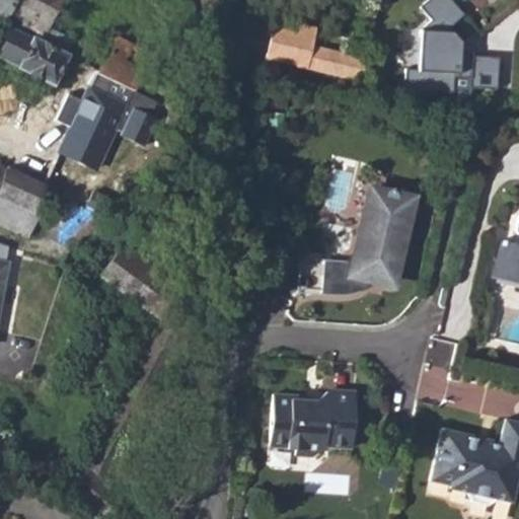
[(0,0),(0,23),(6,26),(0,40),(0,58),(51,83),(66,53),(39,41),(46,26),(59,0),(0,0)]
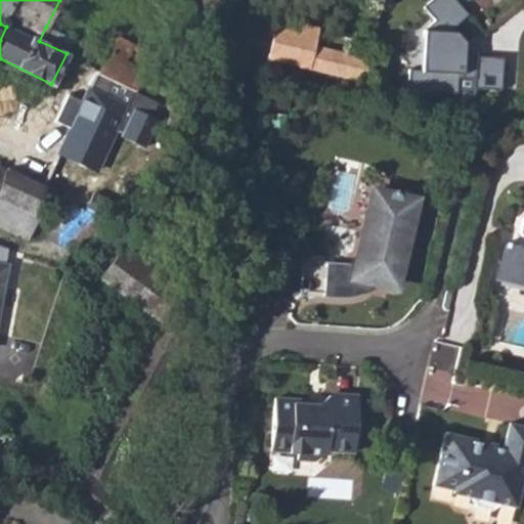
[(467,13),(453,0),(428,0),(422,6),(433,19),(422,29),(420,69),(406,68),(405,89),(455,93),(456,77),(472,78),(472,87),(499,89),(501,56),(475,54),(475,51),(463,50),(463,41),(454,31),(454,24),(467,13)]
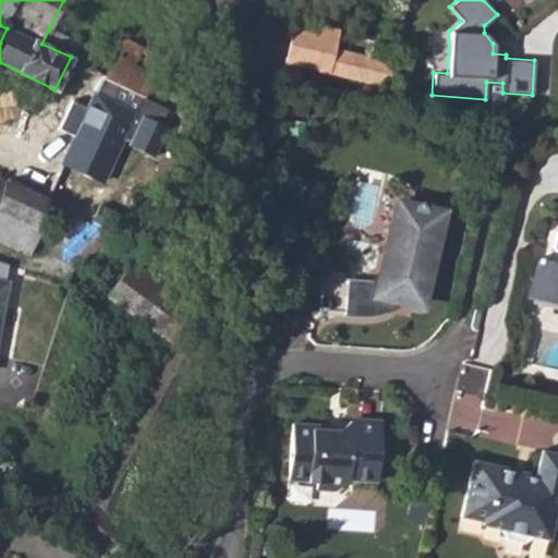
[(284,67),(385,88),(391,60),(334,50),(338,31),(294,22),(284,67)]
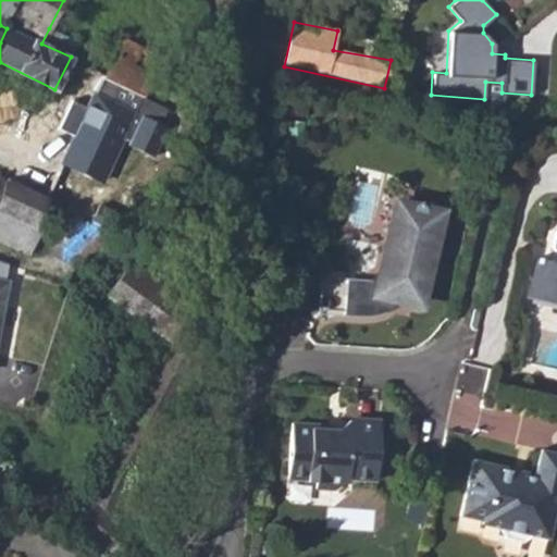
[(41,44),(71,57),(78,42),(49,28),(41,44)]
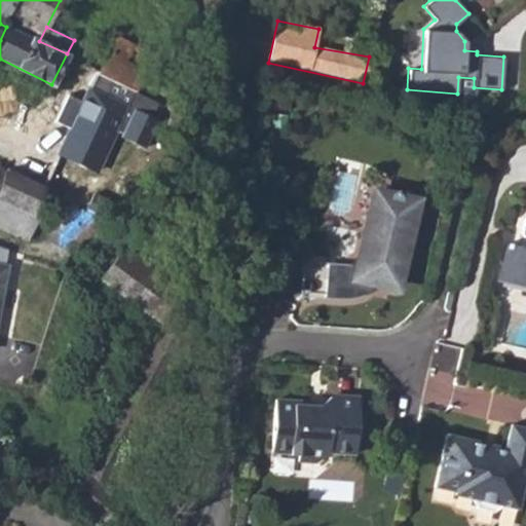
[(61,154),(98,172),(128,106),(114,99),(120,85),(136,92),(153,54),(115,36),(78,114),(61,154)]
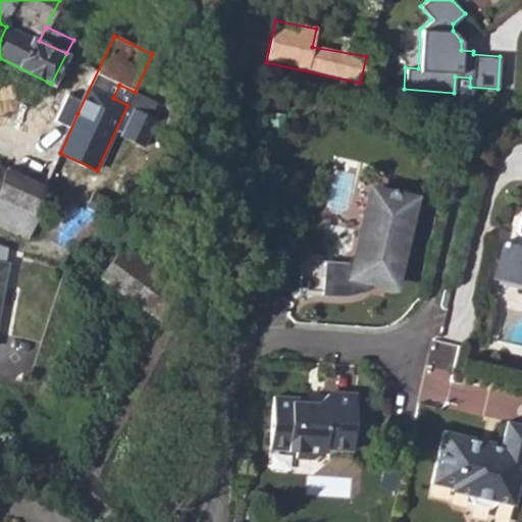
[(14,173),(46,188),(60,153),(77,113),(48,98),(14,173)]
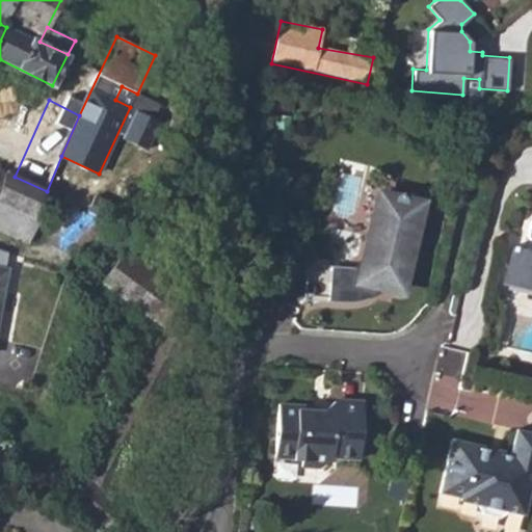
[(0,231),(29,244),(42,219),(35,216),(47,191),(15,177),(3,170),(2,174),(0,171),(0,231)]
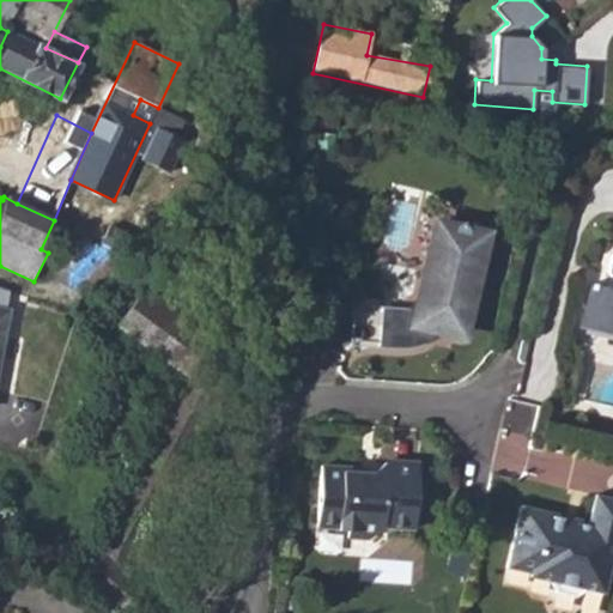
[(438,331),(462,337),(472,291),(477,292),(480,279),(480,265),(483,247),(485,235),(467,231),(462,223),(454,228),(437,224),(418,310),(381,307),(378,349),(396,350),(417,349),(425,345),(432,339),(438,331)]
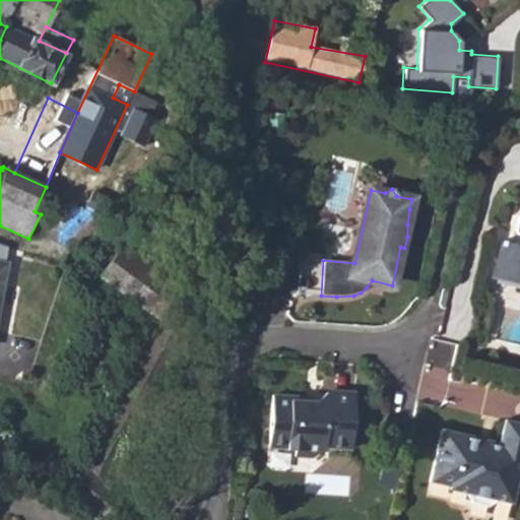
[(519,215),(515,231),(517,236),(519,236),(519,246),(501,243),(497,260),(499,260),(495,277),(519,283),(519,215)]
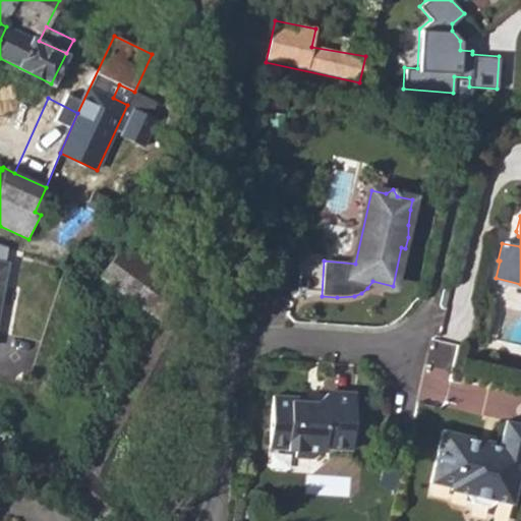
[(98,277),(157,319),(82,460),(58,487),(97,520),(106,520),(125,499),(108,483),(186,337),(162,319),(180,291),(143,265),(155,250),(119,225),(118,227),(106,218),(95,233),(107,242),(117,248),(98,277)]
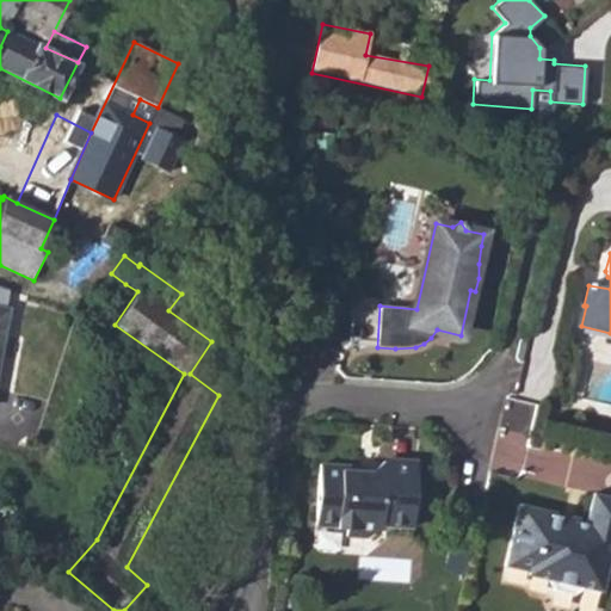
[(102,287),(116,296),(125,284),(111,273),(102,287)]
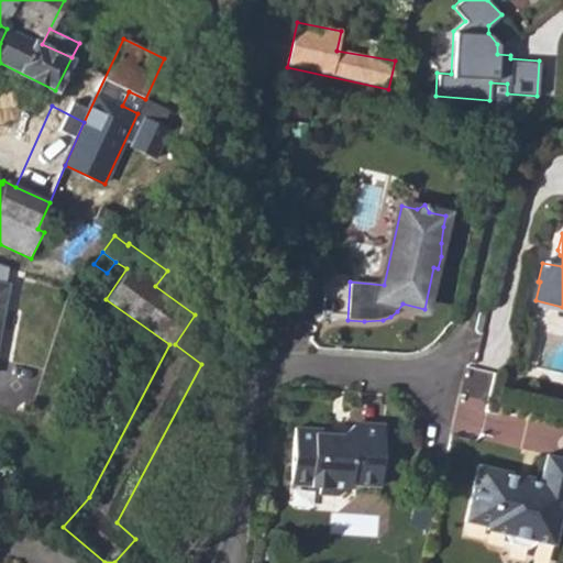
[(384,427),(353,424),(342,434),(330,433),(330,430),(294,428),(290,476),(311,478),(310,485),(310,486),(319,487),(319,494),(339,495),(351,484),(379,486),(384,427)]
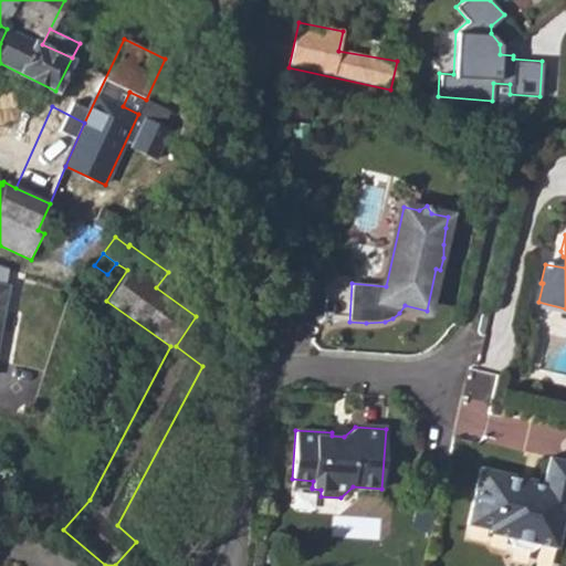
[(565,512),(565,459),(549,456),(543,485),(522,480),(523,477),(481,467),(469,523),(490,528),(489,532),(506,535),(513,545),(530,549),(540,544),(557,547),(565,512)]
